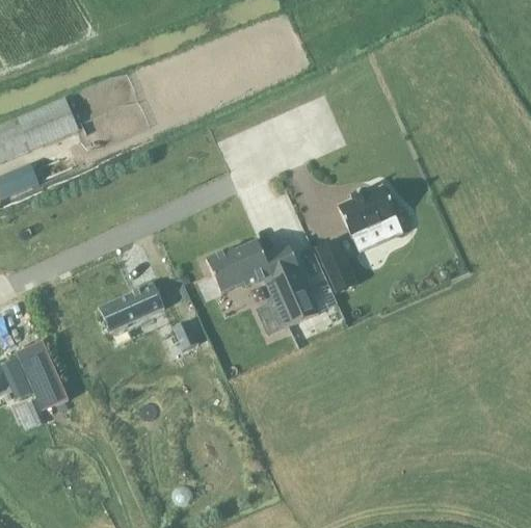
[(77,128),(63,97),(17,115),(30,148),(77,128)]
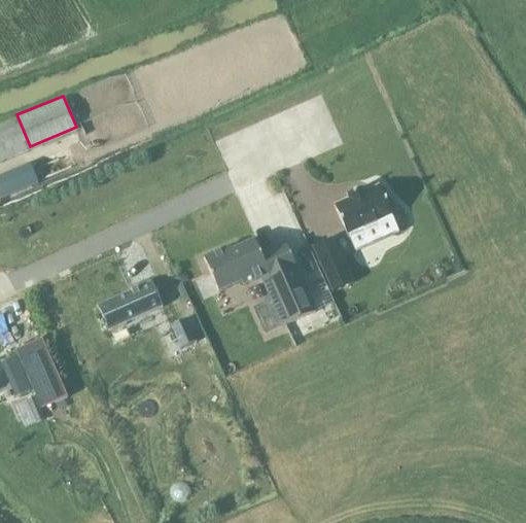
[(0,160),(31,147),(30,146),(16,114),(0,121),(0,160)]
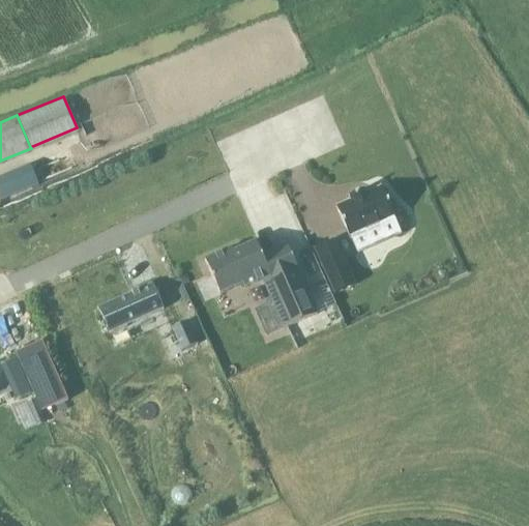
[(31,162),(0,173),(0,197),(0,198),(39,181),(31,162)]
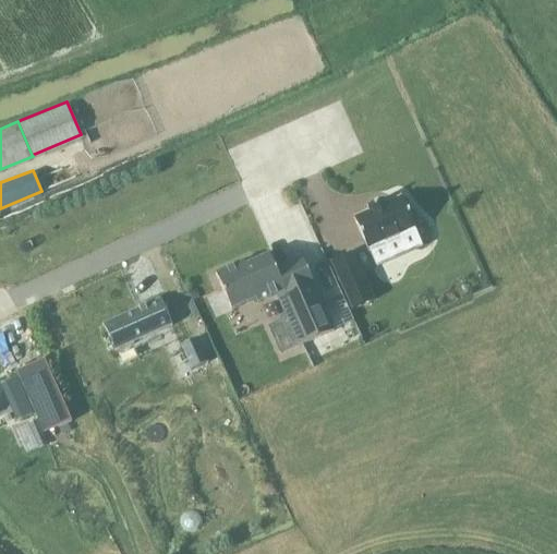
[(371,208),(355,215),(370,248),(371,248),(415,228),(418,227),(402,194),(387,201),(385,196),(368,204),(371,208)]
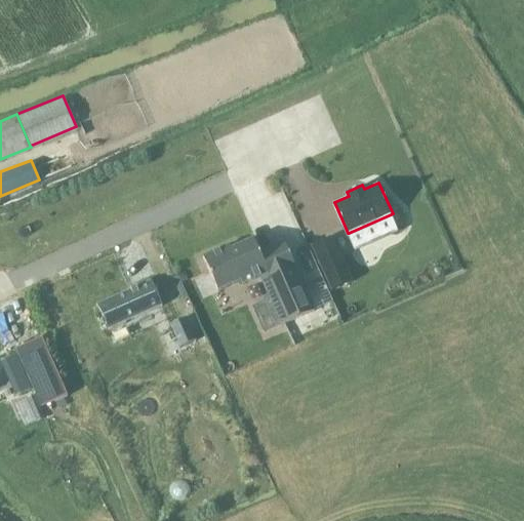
[(331,235),(313,243),(332,288),(352,280),(331,235)]
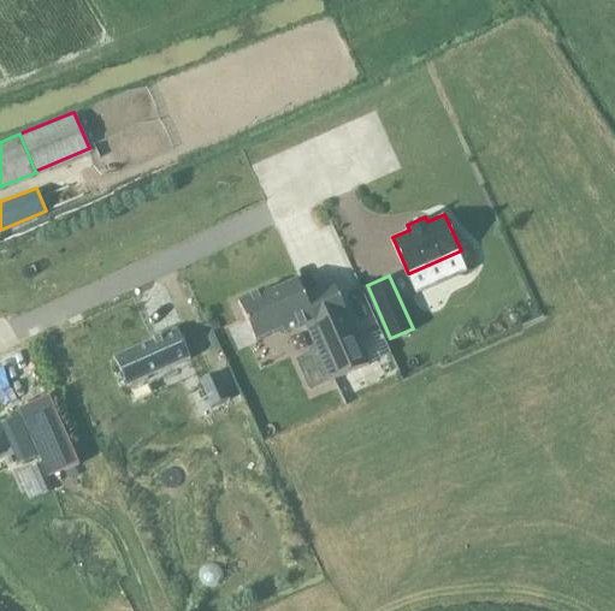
[(255,337),(282,326),(284,330),(306,320),(331,378),(370,361),(333,282),(305,295),(297,278),(271,289),(268,285),(238,298),(255,337)]
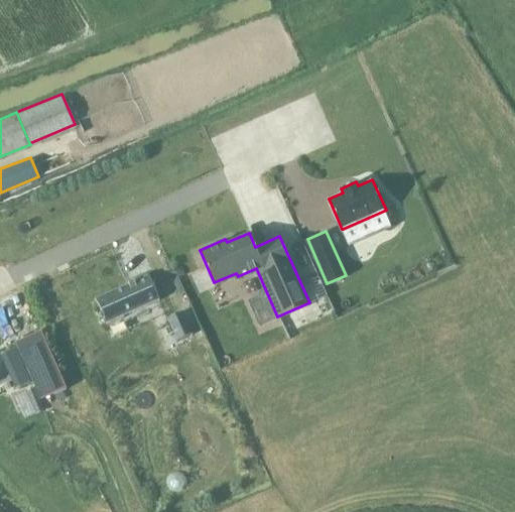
[(128,281),(95,296),(96,297),(97,297),(107,320),(106,321),(106,322),(159,297),(159,296),(158,296),(148,274),(149,274),(148,272),(134,279),(134,278),(133,278),(133,279),(129,281),(129,280),(128,281)]
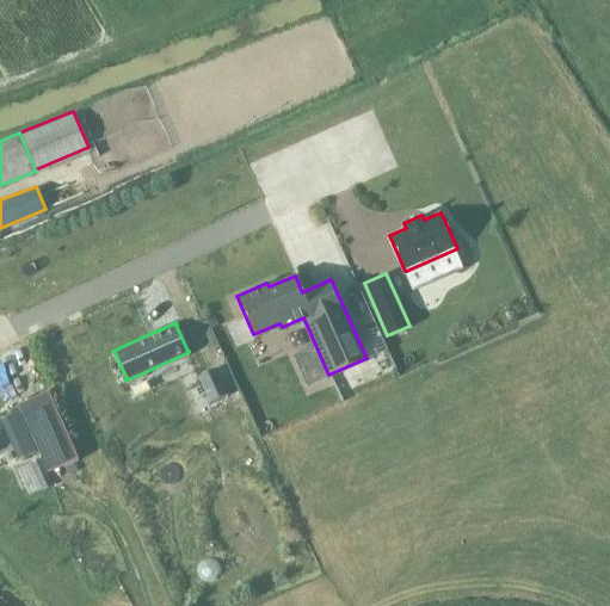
[(216,366),(199,375),(211,400),(228,393),(216,366)]
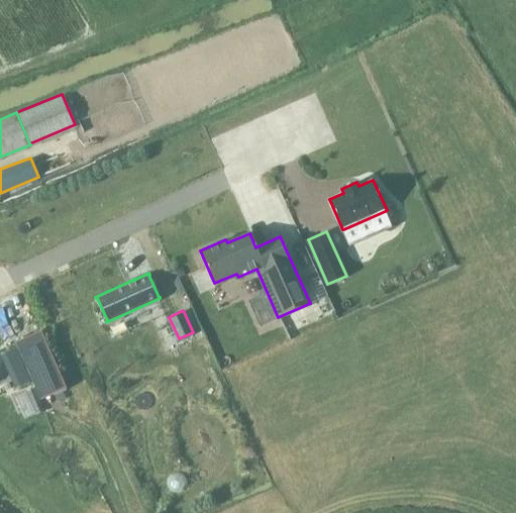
[(42,398),(67,387),(41,330),(17,341),(42,398)]
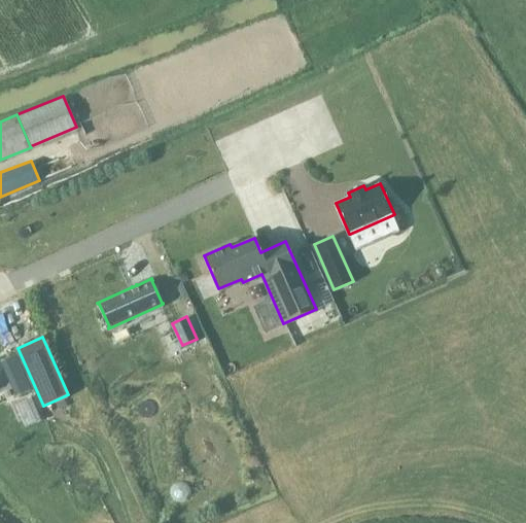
[(1,360),(7,375),(23,368),(16,353),(1,360)]
